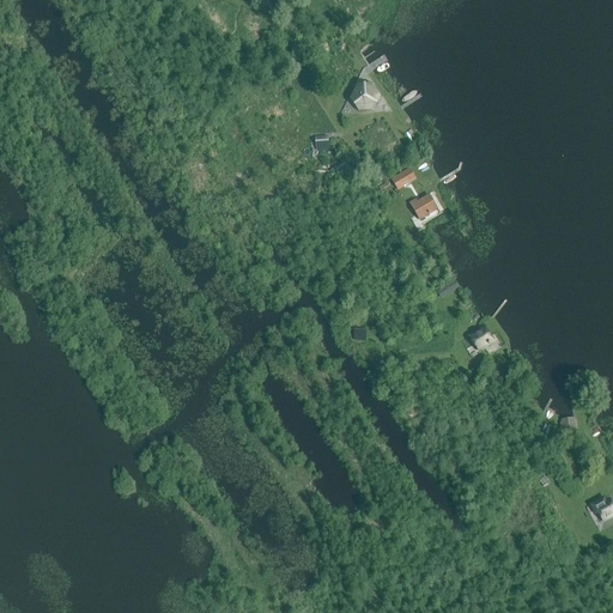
[(358,86),(351,99),(359,111),(374,110),(380,97),(372,85),(358,86)]
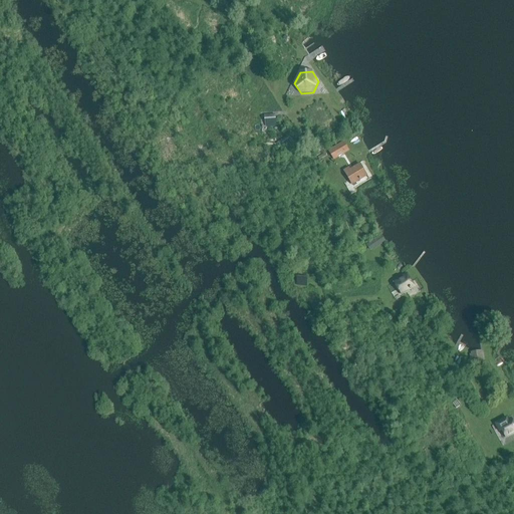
[(264,115),(264,127),(275,126),(274,114),(264,115)]
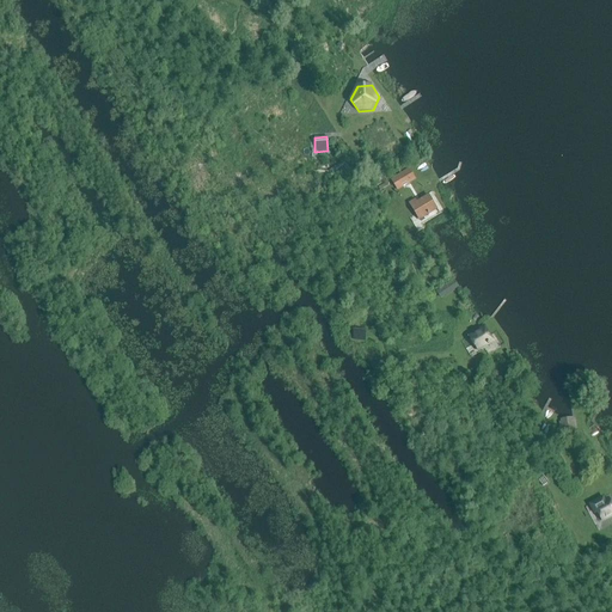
[(398,191),(417,179),(410,169),(391,179),(398,191)]
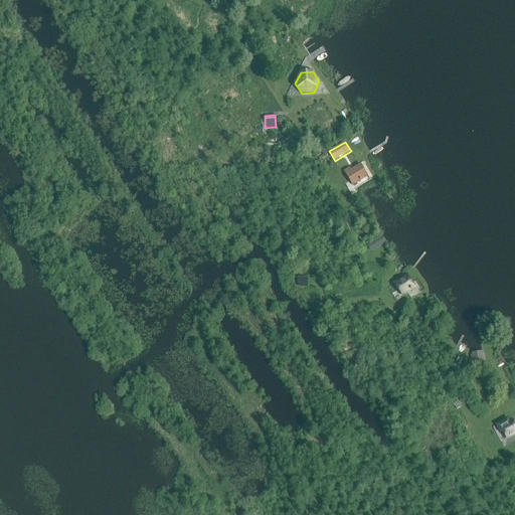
[(366,176),(359,165),(350,171),(349,168),(344,172),(352,184),(357,181),(357,182),(360,180),(366,176)]
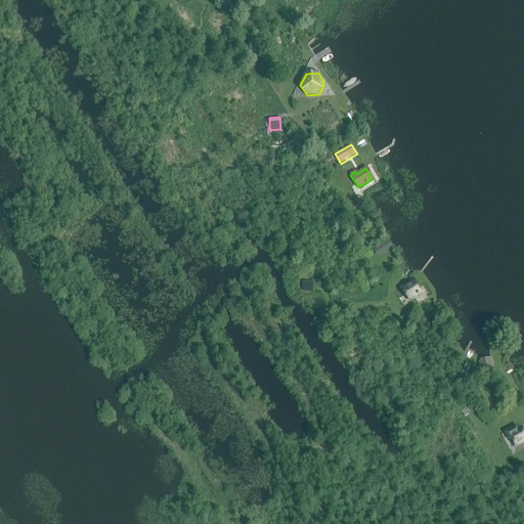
[(387,241),(374,250),(378,256),(382,253),(382,254),(390,249),(389,248),(390,247),(393,246),(389,239),(387,241)]
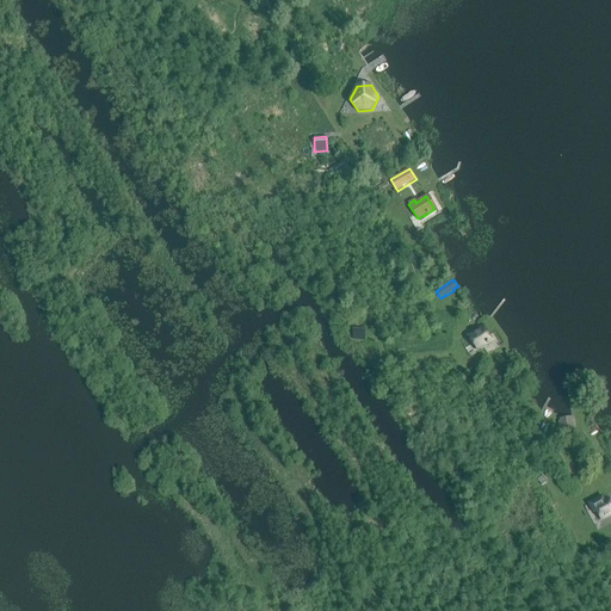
[(479,352),(487,346),(494,340),(483,325),(467,335),(479,352)]
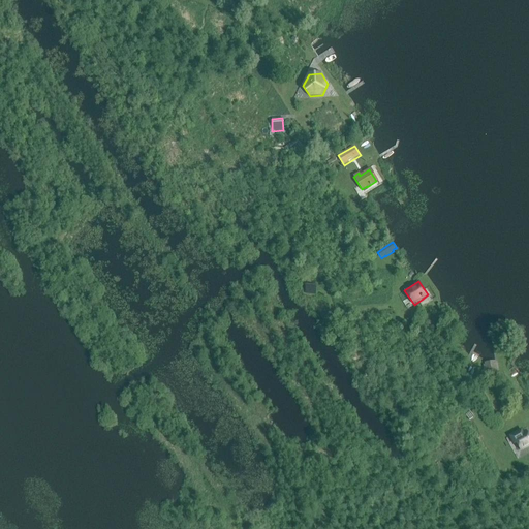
[(306,284),(305,293),(315,294),(316,285),(306,284)]
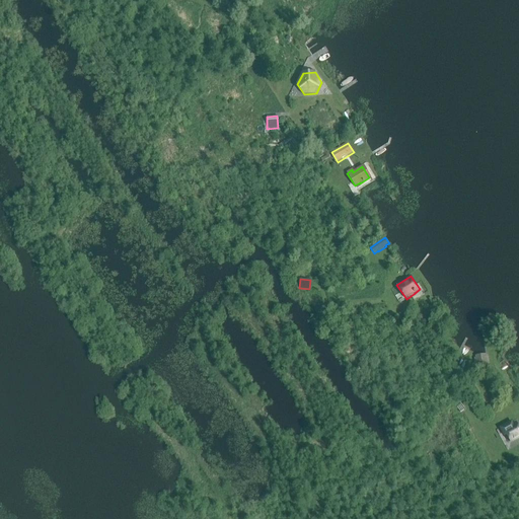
[(487,354),(474,356),(477,372),(489,370),(487,354)]
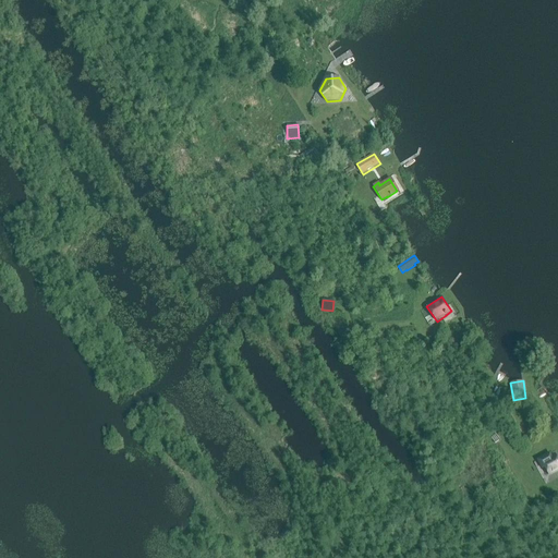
[(545,468),(550,476),(557,472),(557,458),(555,453),(553,455),(550,452),(537,460),(543,470),(545,468)]
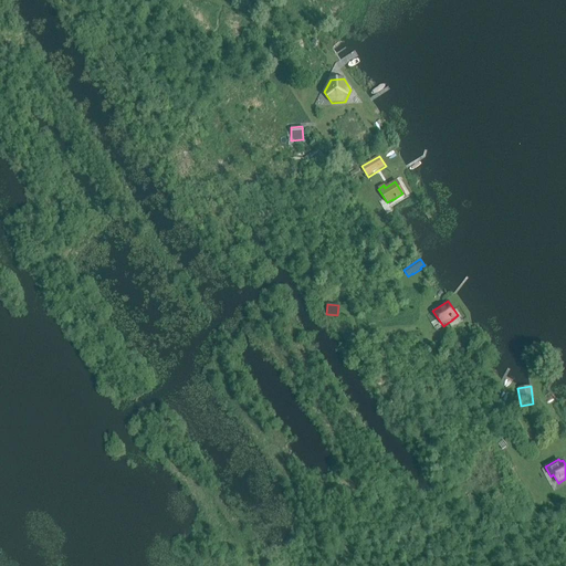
All buildings are outlined.
